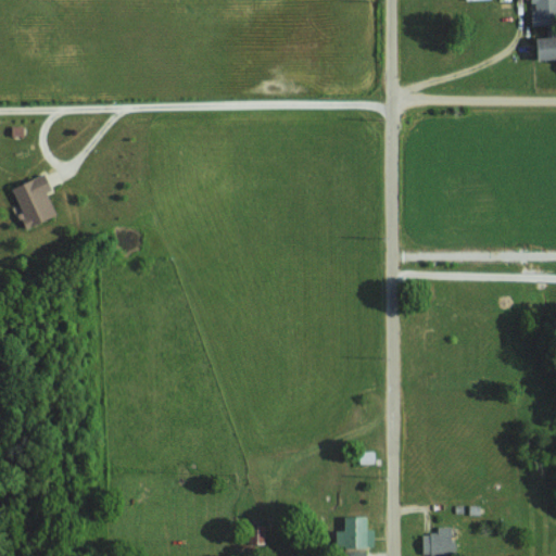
[(555,0),(533,0),(533,11),(532,11),(532,24),(555,24),(555,0)]
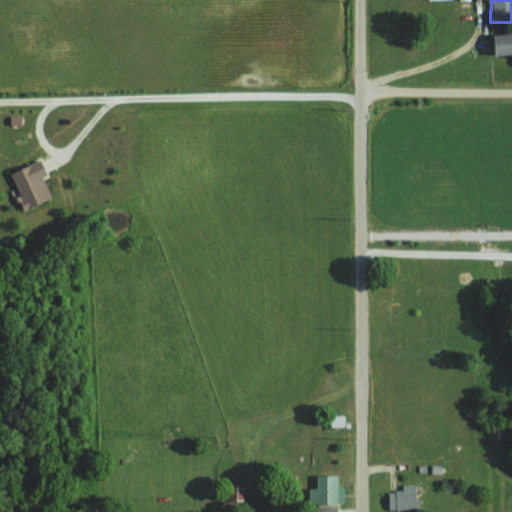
[(511,33),(497,34),(498,55),(511,54),(511,33)]
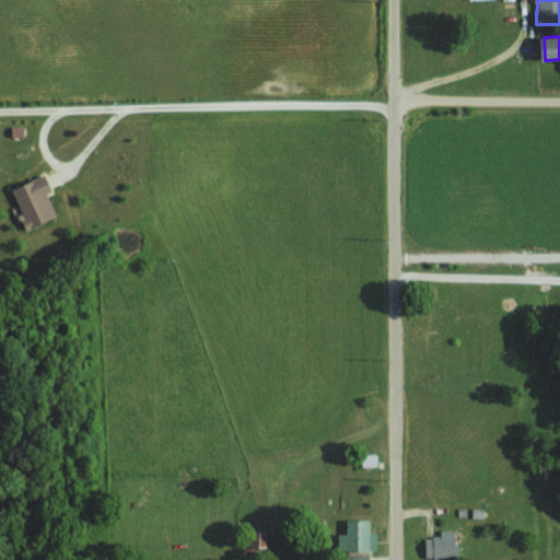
[(49,193),(54,190),(47,175),(13,189),(30,229),(59,217),(49,193)]
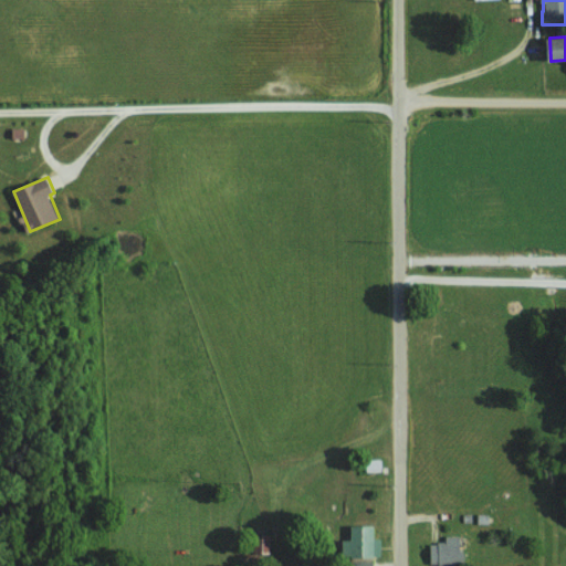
[(375,524),(350,525),(352,538),(343,538),(343,557),(375,556),(375,524)]
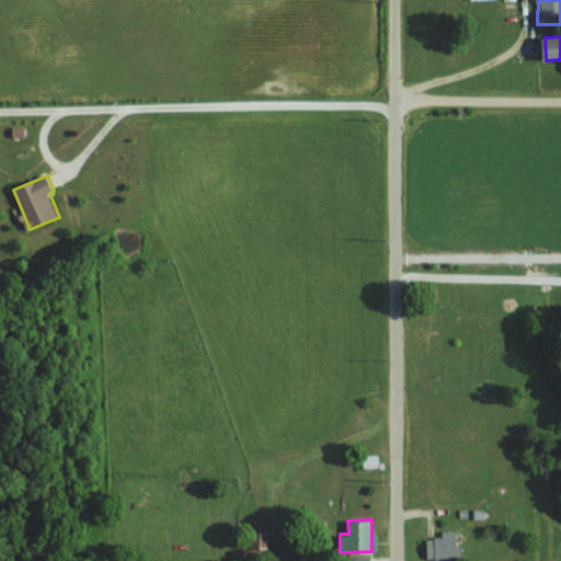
[(428,558),(459,559),(459,530),(442,530),(442,537),(428,537),(428,558)]
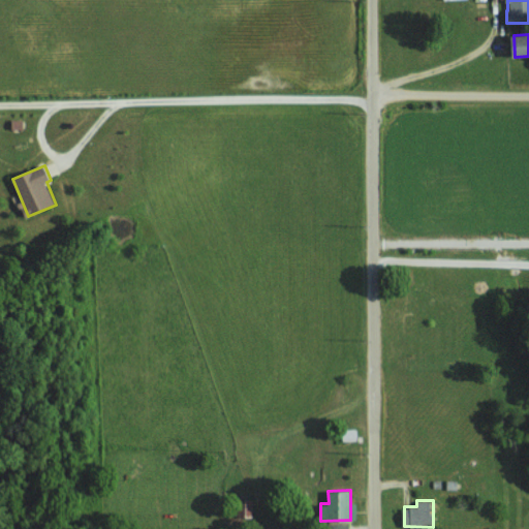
All buildings are outlined.
